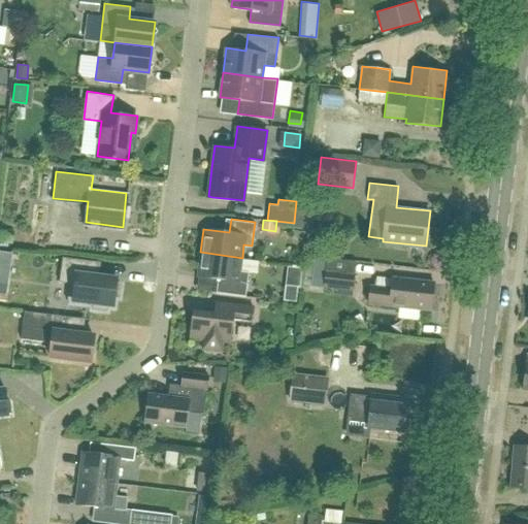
[(0,292),(4,293),(9,262),(11,252),(0,250),(0,292)]
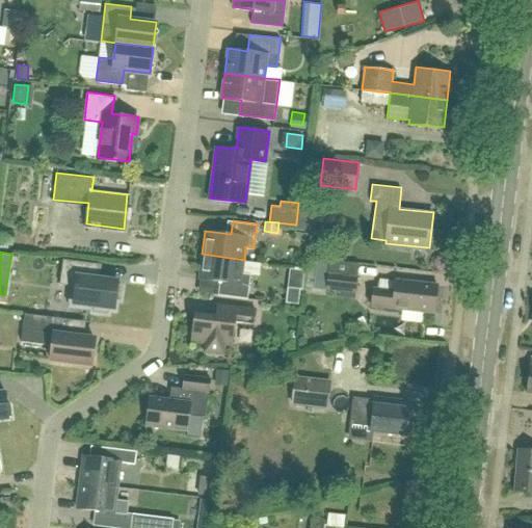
[(242,272),(244,260),(202,254),(200,278),(225,281),(223,294),(247,297),(250,273),(242,272)]
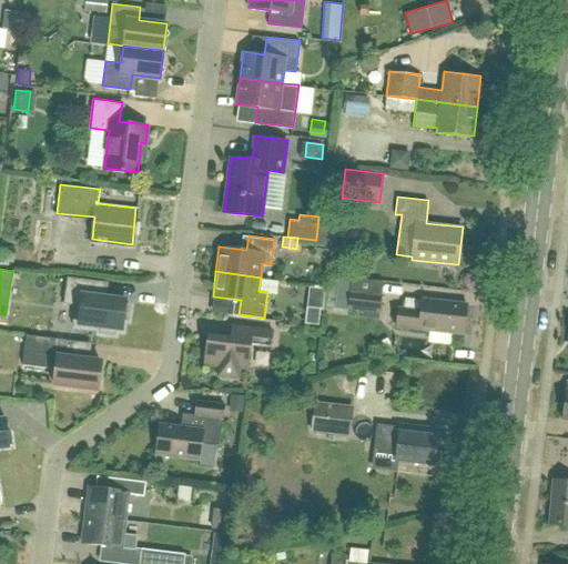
[(125,299),(98,294),(100,279),(67,275),(63,302),(74,303),(72,322),(100,325),(100,330),(115,332),(115,328),(122,328),(123,318),(128,318),(130,302),(125,302),(125,299)]
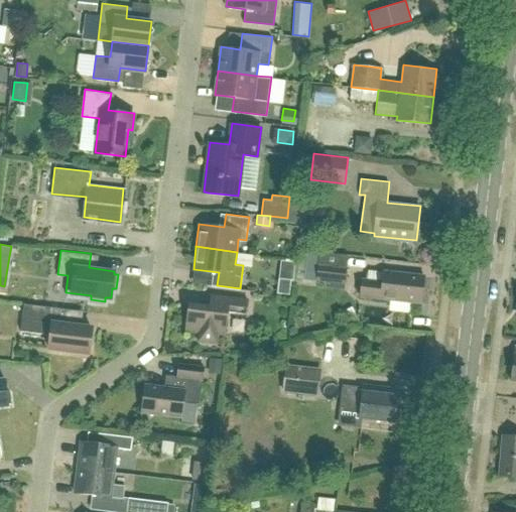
[(345,282),(348,253),(307,250),(304,277),(316,279),(345,282)]
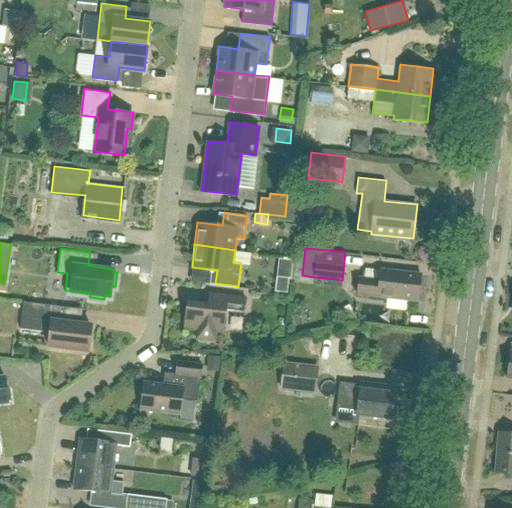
[(422,284),(423,278),(421,275),(421,272),(380,267),(379,278),(359,276),(357,291),(376,294),(418,300),(420,287),(422,284)]
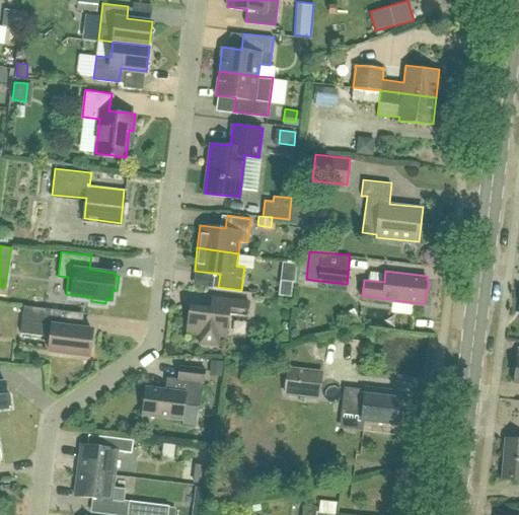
[(281,279),(279,294),(291,295),(292,280),(281,279)]
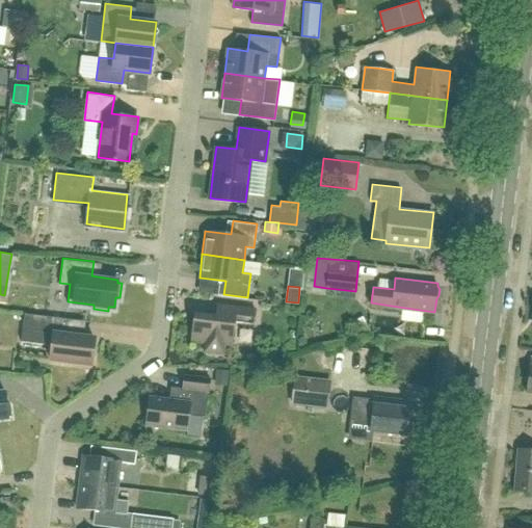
[(254,322),(256,308),(217,302),(216,315),(194,313),(191,338),(205,340),(204,350),(222,353),(224,342),(232,343),(235,320),(254,322)]
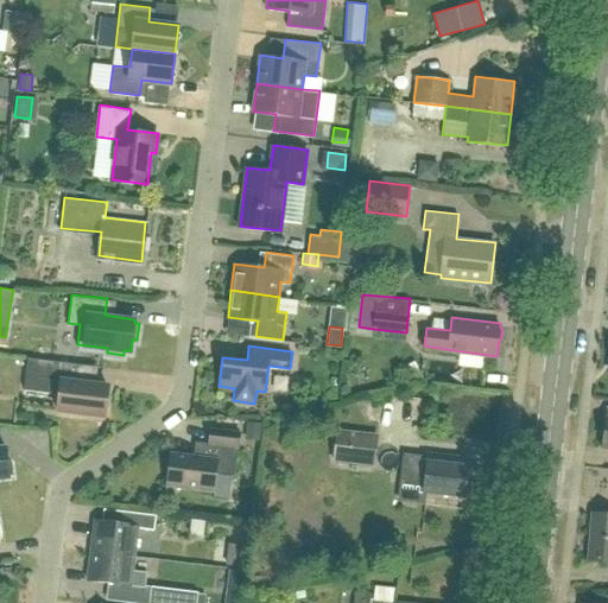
[(105,414),(108,385),(75,381),(77,362),(29,356),(24,388),(59,393),(57,408),(105,414)]
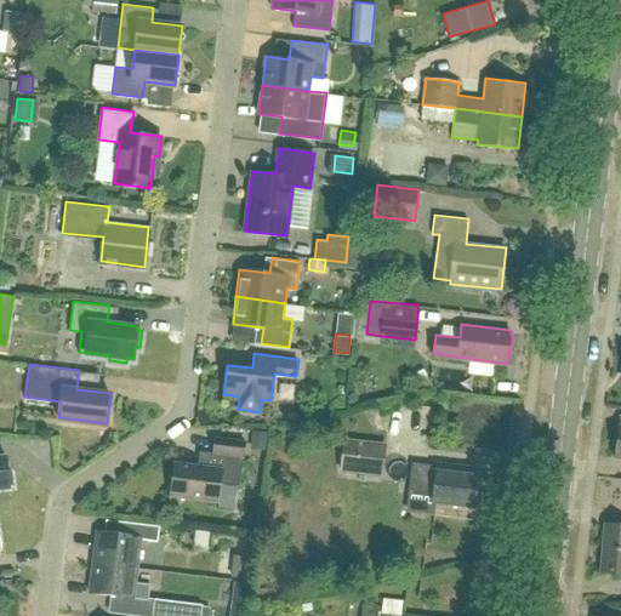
[(267,432),(252,429),(251,443),(266,444),(267,432)]
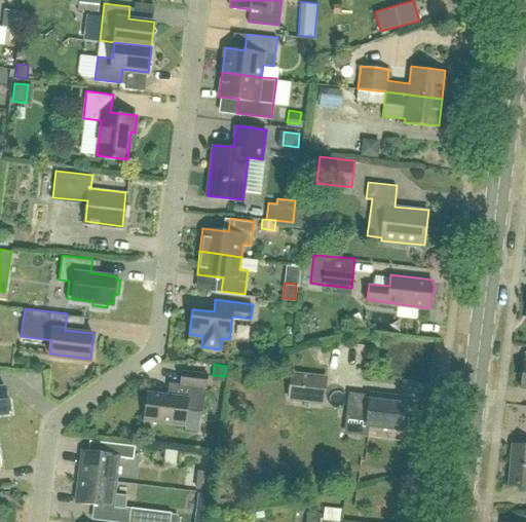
[(203,411),(208,373),(182,370),(181,383),(176,382),(174,395),(148,392),(144,419),(185,424),(187,409),(203,411)]
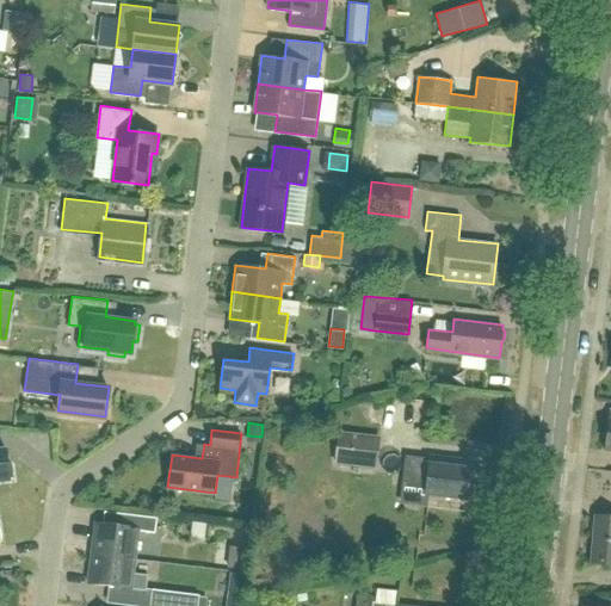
[(376,464),(380,437),(339,432),(337,461),(376,464)]
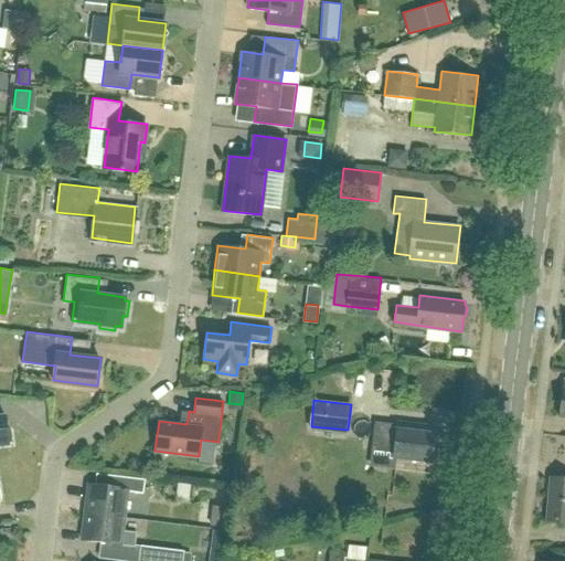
[(0,415),(0,443),(9,443),(9,441),(12,441),(11,427),(7,427),(6,415),(0,415)]
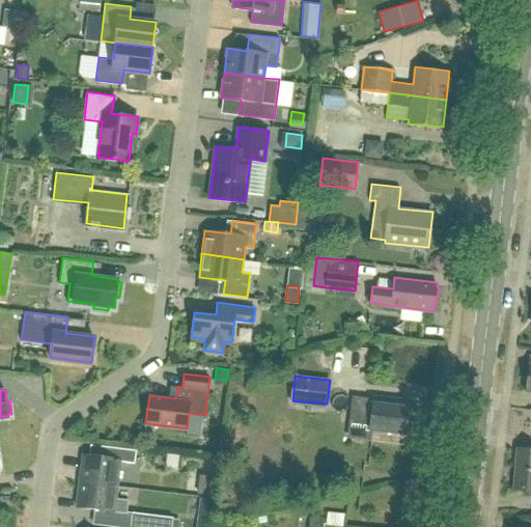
[(370,428),(371,430),(404,433),(409,399),(374,395),(373,398),(353,395),(350,420),(371,422),(370,428)]
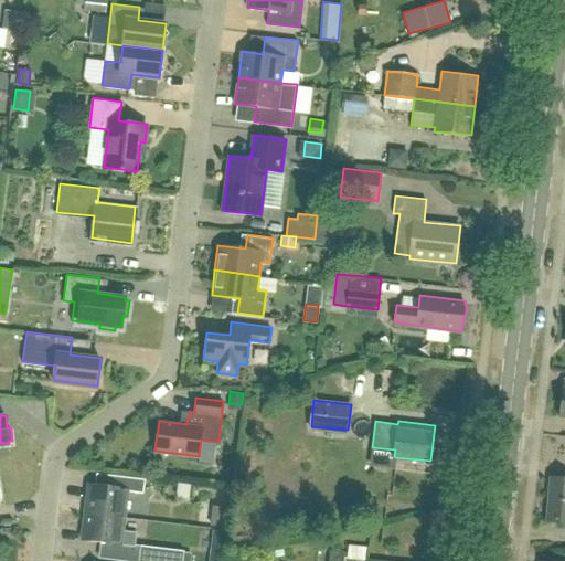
[(85,511),(125,516),(128,489),(144,491),(146,478),(118,475),(117,487),(88,484),(85,511)]
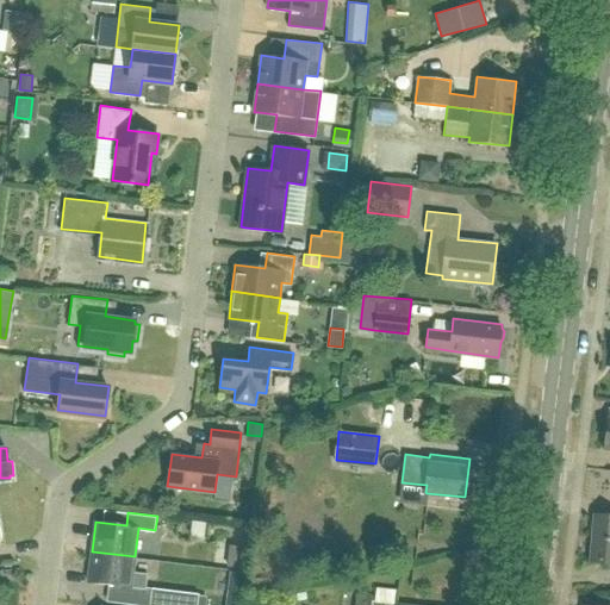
[(609,516),(595,515),(592,538),(609,538),(609,516)]
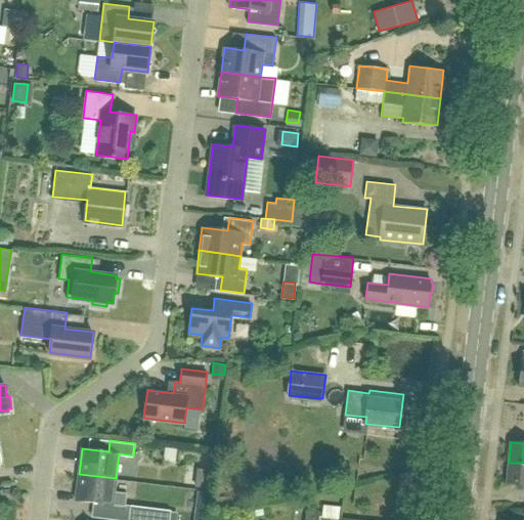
[(523,463),(509,463),(508,481),(523,482),(523,463)]
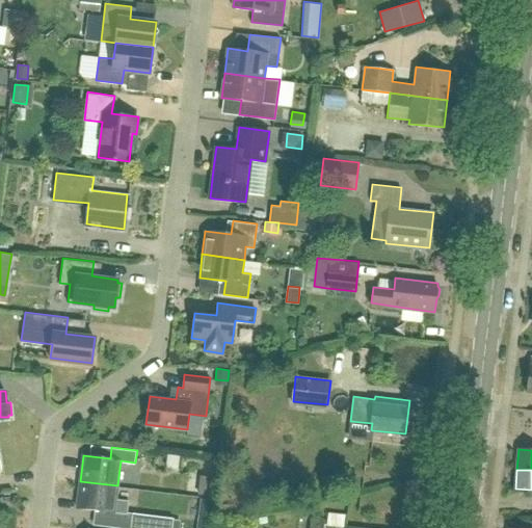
[(201,475),(198,494),(212,495),(214,477),(201,475)]
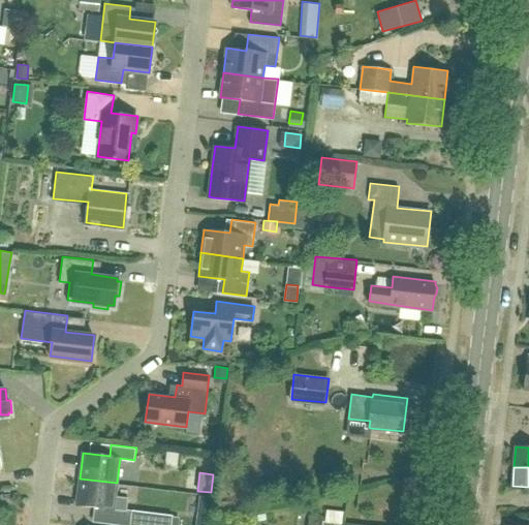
[(115,495),(117,483),(80,479),(76,504),(126,511),(128,497),(115,495)]
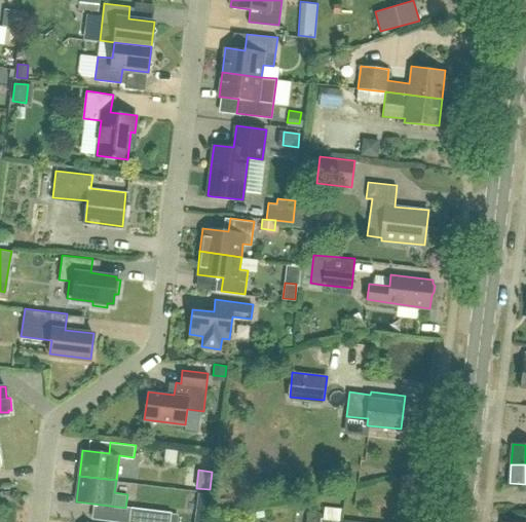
[(170,521),(172,511),(130,506),(128,521),(170,521)]
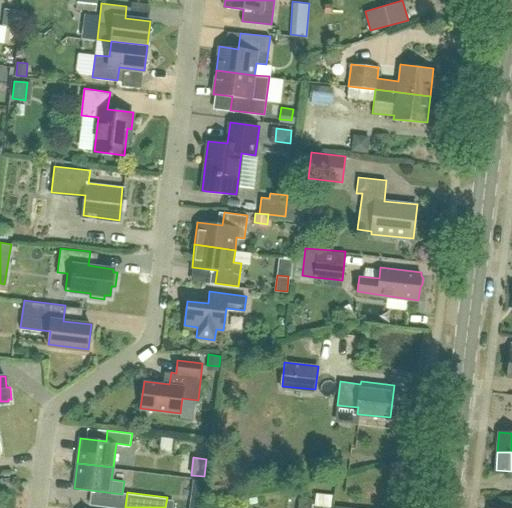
[(332,507),(313,505),(312,500),(309,498),(304,497),(300,499),(299,503),(298,507),(350,507),(332,506),(332,507)]
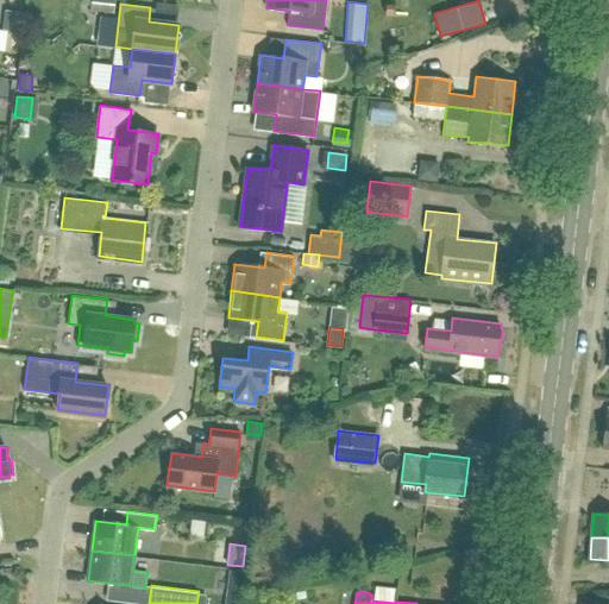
[(226,593),(225,603),(242,603),(244,595),(226,593)]
